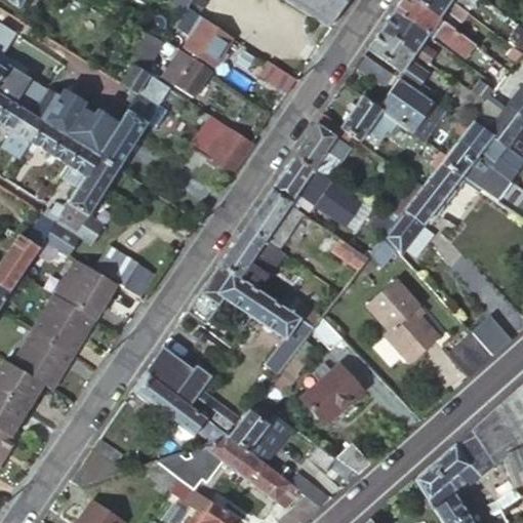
[(4,0),(23,10),(29,0),(40,0),(56,0),(64,4),(66,0),(4,0)]
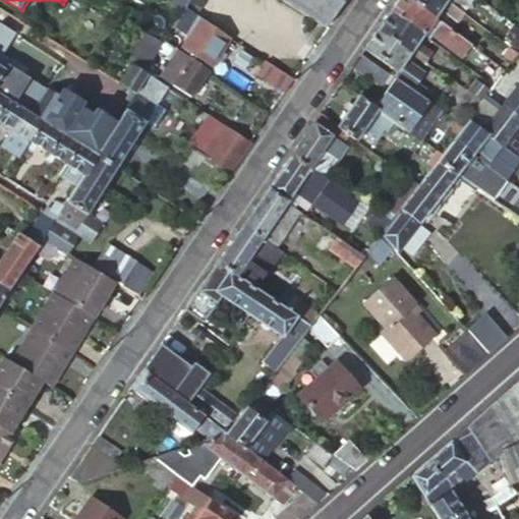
[(97,1),(95,0),(72,0),(70,5),(88,15),(97,1)]
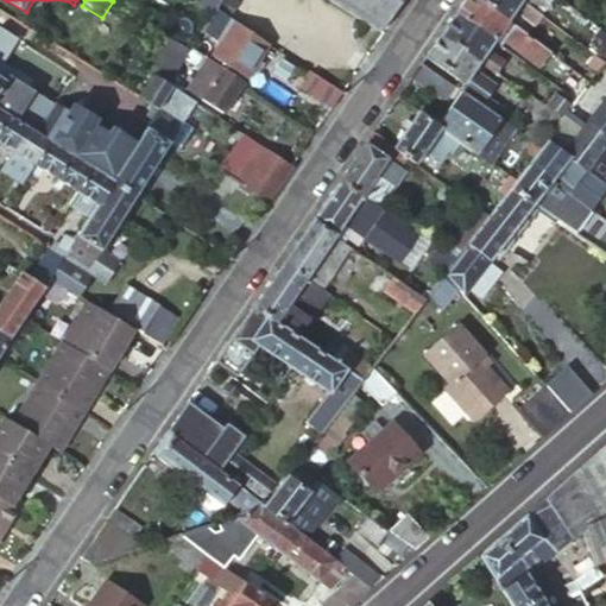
[(202,0),(200,4),(215,12),(219,5),(222,0),(202,0)]
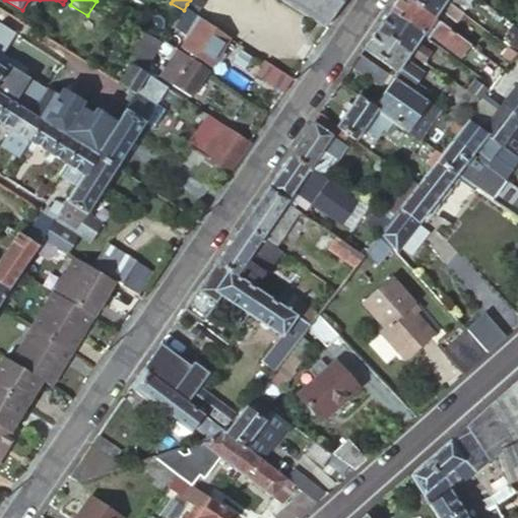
[(287,0),(328,26),(345,0),(287,0)]
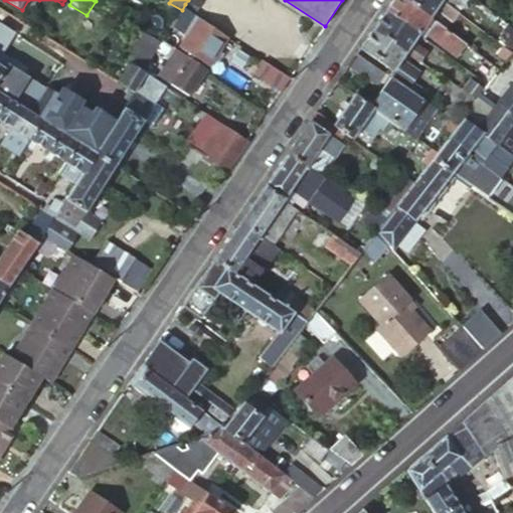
[(393,0),(386,10),(420,32),(425,36),(429,32),(459,53),(467,43),(431,16),(408,0),(393,0)]
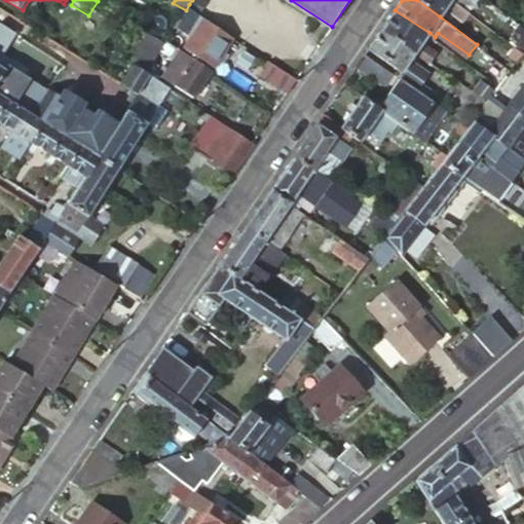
[(417,0),(440,16),(446,7),(463,20),(470,11),(460,4),(455,0),(417,0)]
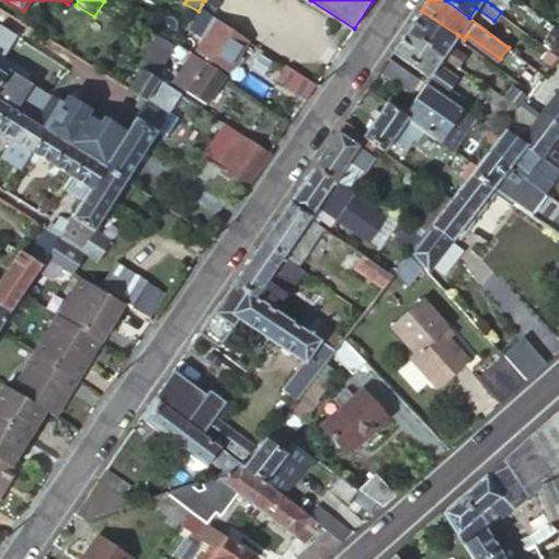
[(198,11),(187,29),(191,32),(194,27),(206,35),(197,47),(230,69),(250,37),(202,4),(198,11)]
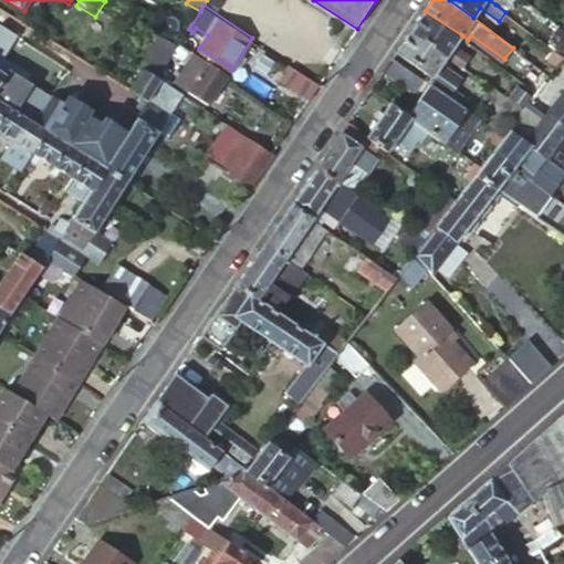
[(462,35),(425,11),(410,31),(448,56),(462,35)]
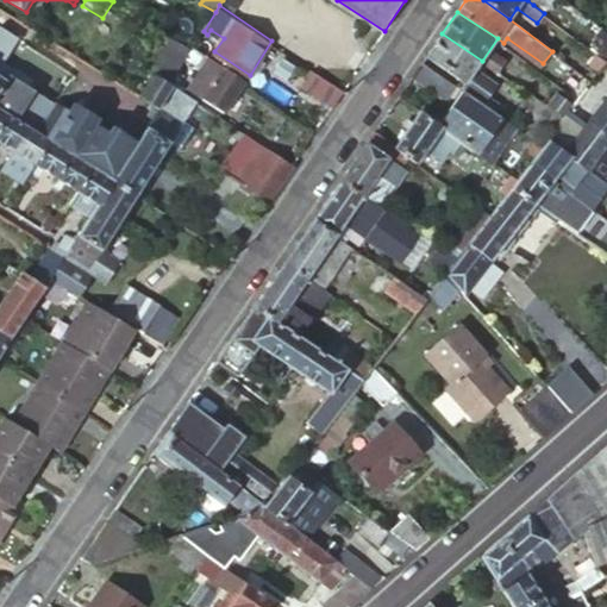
[(602,38),(606,33),(606,30),(590,18),(586,25),(602,38)]
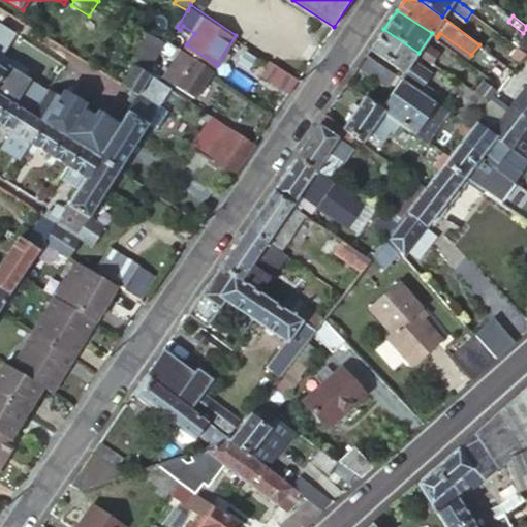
[(419,53),(383,29),(370,49),(405,71),(419,53)]
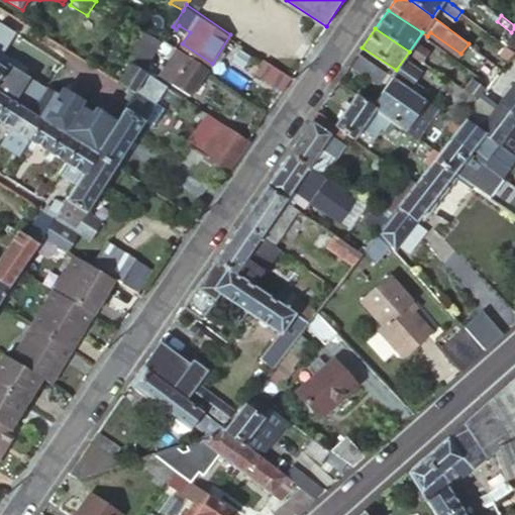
[(514,37),(510,34),(503,42),(514,50),(514,37)]
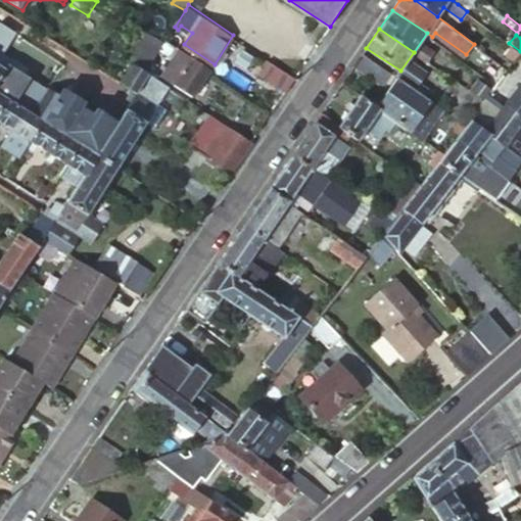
[(168,38),(157,54),(170,62),(162,74),(194,95),(211,68),(168,38)]
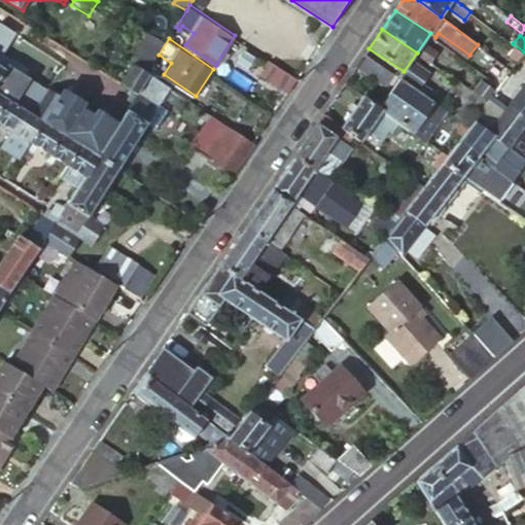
[(365,53),(356,66),(390,90),(399,77),(365,53)]
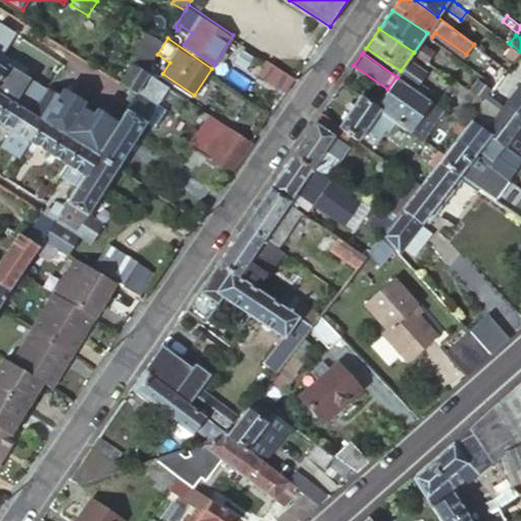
[(140,59),(124,85),(136,93),(150,72),(152,67),(140,59)]
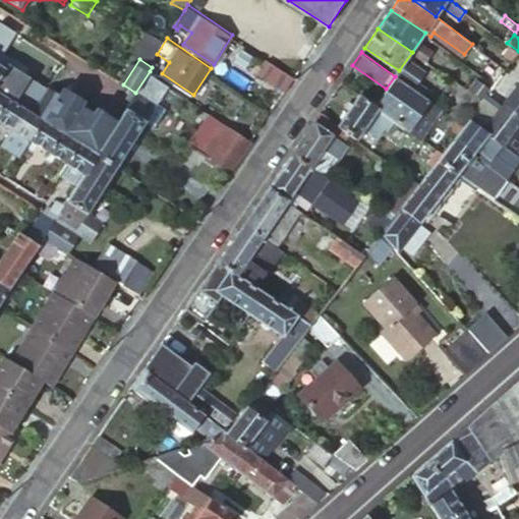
[(269,59),(258,73),(285,91),(295,77),(269,59)]
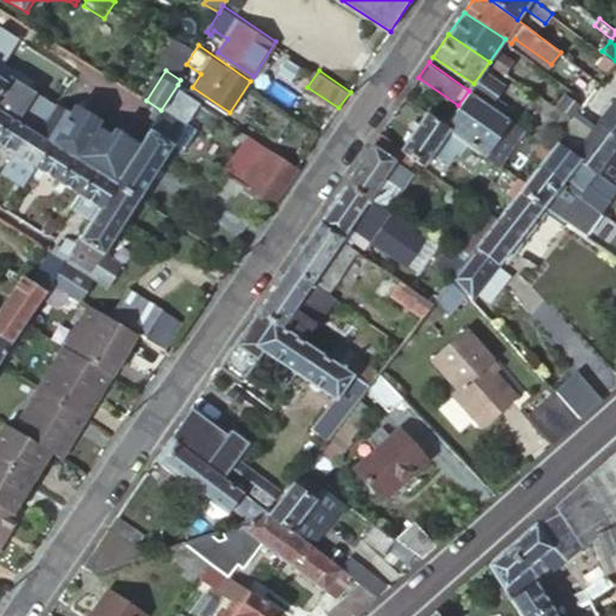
[(19,125),(39,93),(12,76),(9,83),(0,96),(0,111),(6,116),(19,125)]
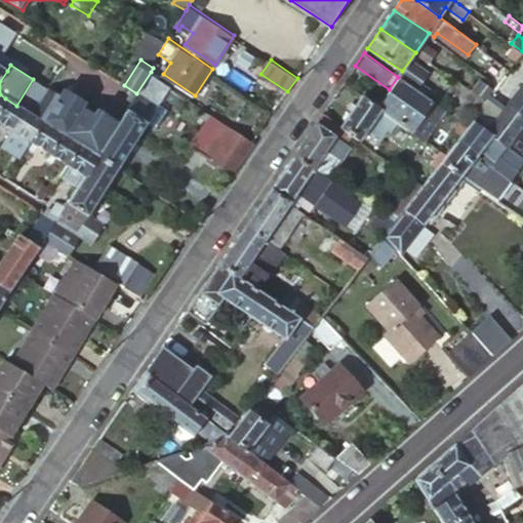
[(99,153),(119,165),(149,119),(163,96),(170,85),(151,72),(136,93),(99,153)]
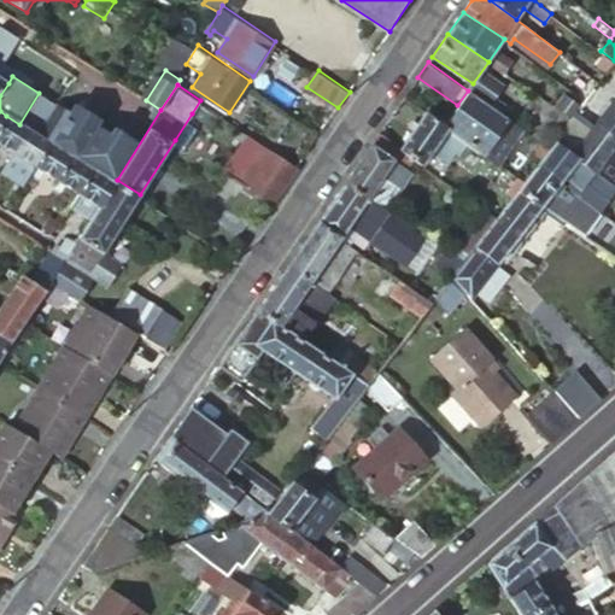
[(578,113),(584,105),(566,92),(556,106),(573,118),(578,113)]
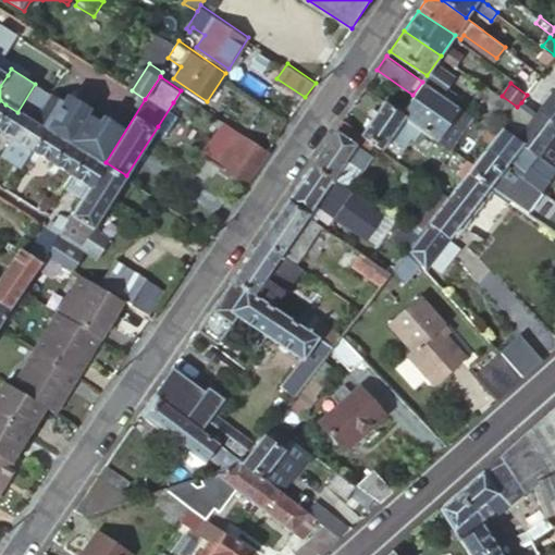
[(472,115),(427,85),(406,115),(422,127),(436,138),(446,124),(451,119),(464,127),(472,115)]
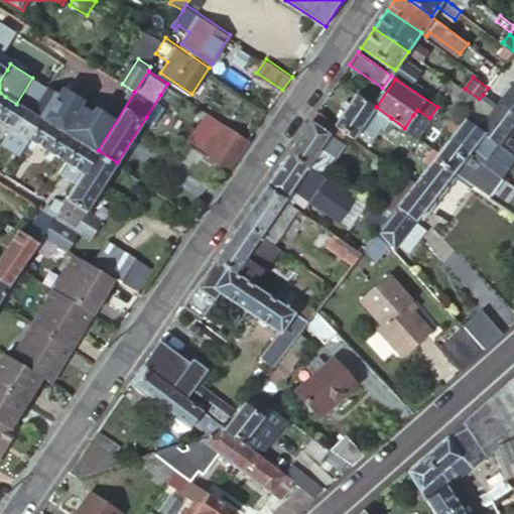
[(513,82),(498,102),(513,113),(513,82)]
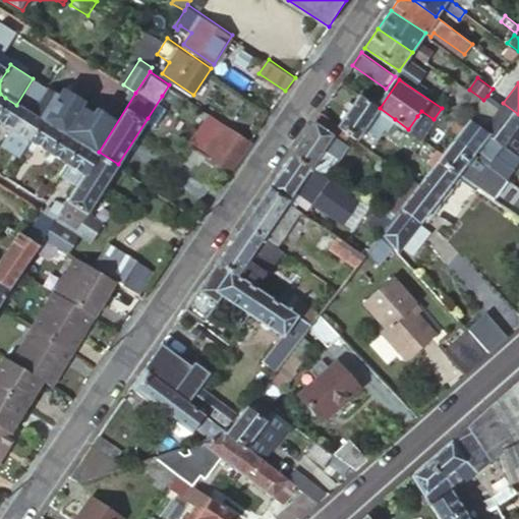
[(363,90),(360,94),(366,99),(369,94),(363,90)]
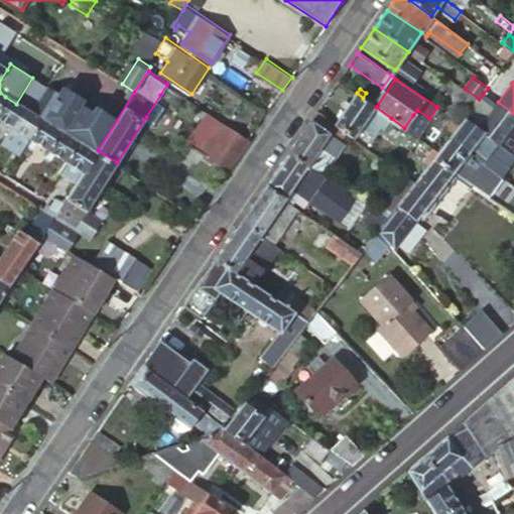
[(479,99),(465,89),(458,99),(471,110),(479,99)]
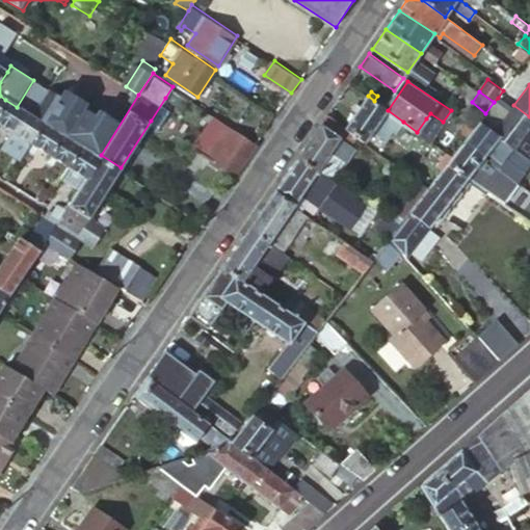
[(48,96),(33,117),(44,125),(62,136),(73,120),(58,110),(61,105),(48,96)]
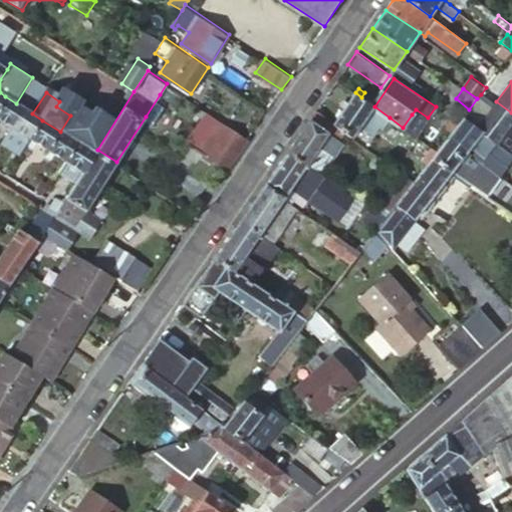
[(361,97),(355,92),(334,121),(343,129),(351,135),(360,123),(371,132),(378,123),(382,126),(390,117),(374,106),(361,97)]
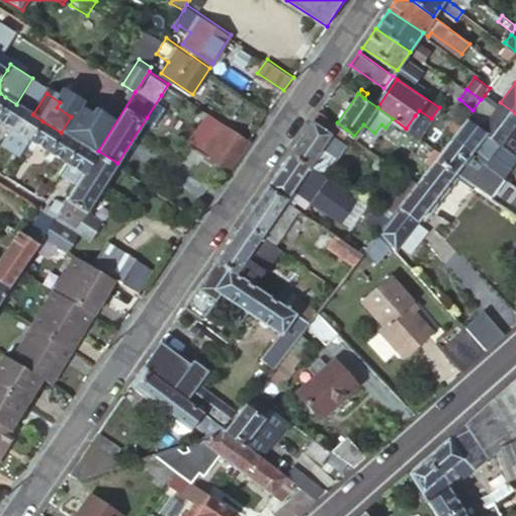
[(161,95),(147,117),(157,123),(171,101),(161,95)]
